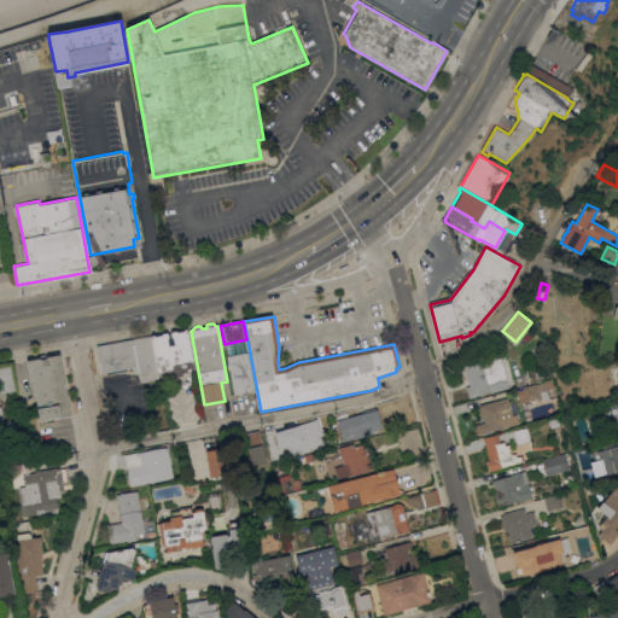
[(158,372),(151,336),(155,336),(156,337),(162,336),(163,333),(168,333),(169,334),(169,336),(172,336),(172,333),(173,331),(176,331),(179,332),(184,331),(185,330),(186,330),(187,331),(193,361),(193,362),(191,362),(190,361),(188,361),(191,368),(179,371),(176,362),(176,363),(175,365),(173,366),(174,369),(162,371),(162,373),(159,373),(158,372)]
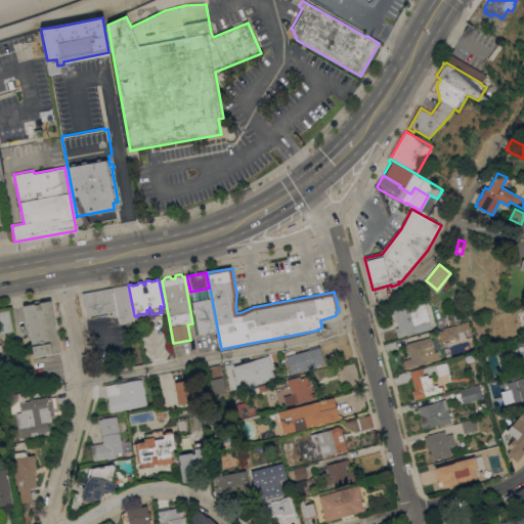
[(135,321),(119,323),(118,316),(113,288),(128,285),(134,315),(135,321)]
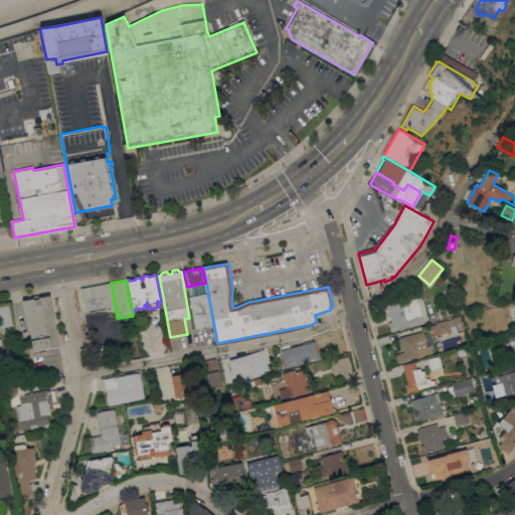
[(112,312),(111,306),(86,311),(81,288),(111,283),(116,311),(112,312)]
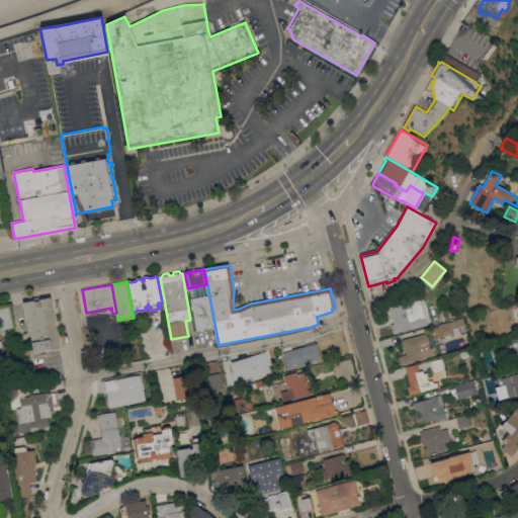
[(191,298),(207,295),(213,328),(197,331),(191,298)]
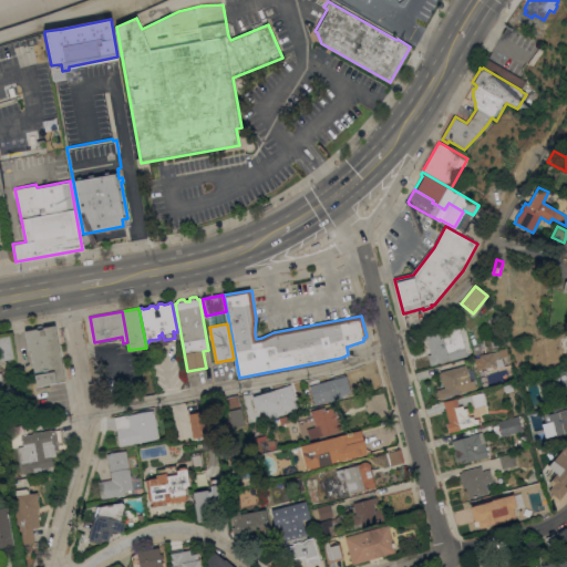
[(38,385),(31,352),(30,352),(26,331),(38,329),(37,327),(39,326),(40,326),(42,326),(43,326),(43,328),(55,326),(65,381),(38,385)]
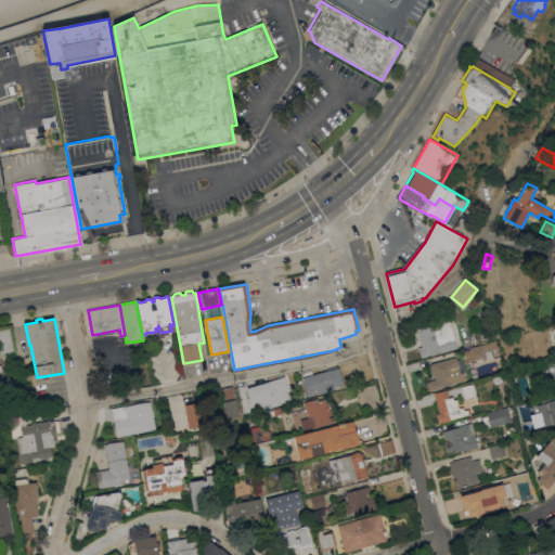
[(422,359),(418,348),(423,347),(417,330),(449,320),(456,348),(450,350),(422,359)]
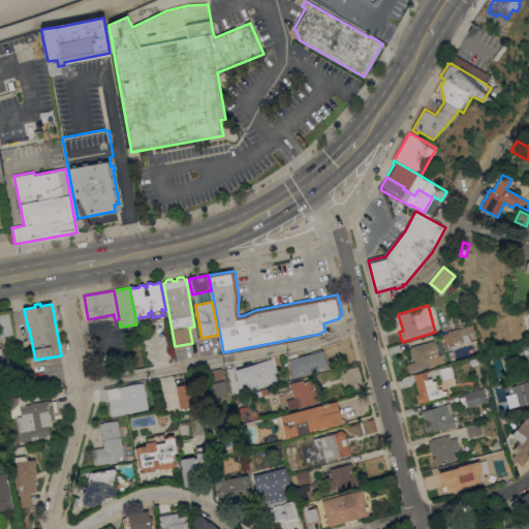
[(0,332),(0,313),(10,312),(14,336),(1,338),(0,332)]
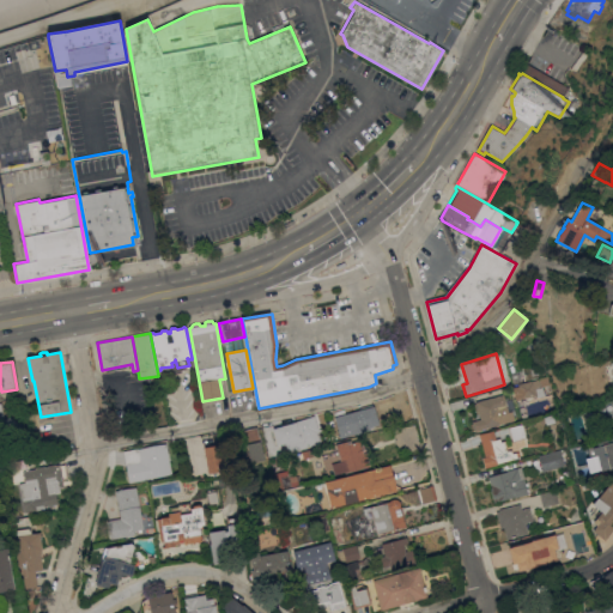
[(514,384),(511,375),(520,374),(522,383),(514,384)]
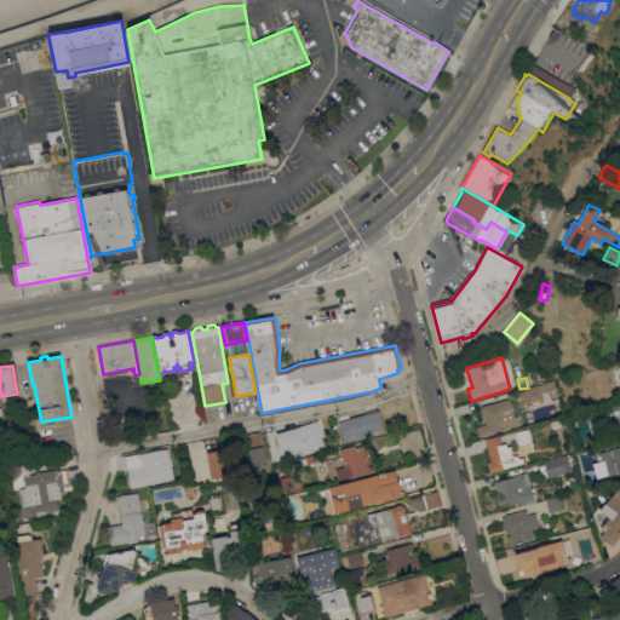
[(518,392),(524,391),(524,389),(539,385),(543,400),(522,406),(518,392)]
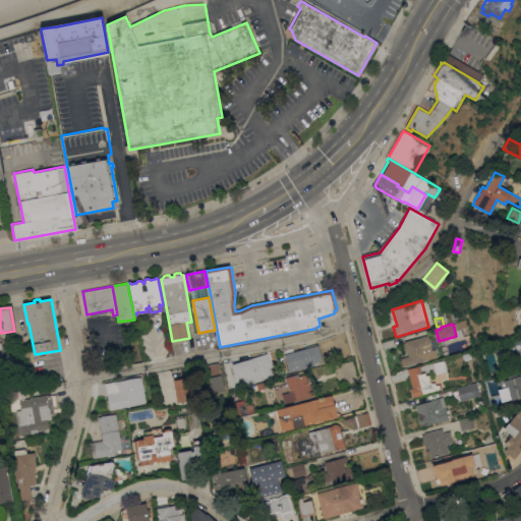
[(405,342),(428,335),(431,345),(430,345),(432,350),(435,349),(438,357),(435,358),(403,366),(401,358),(408,356),(405,342)]
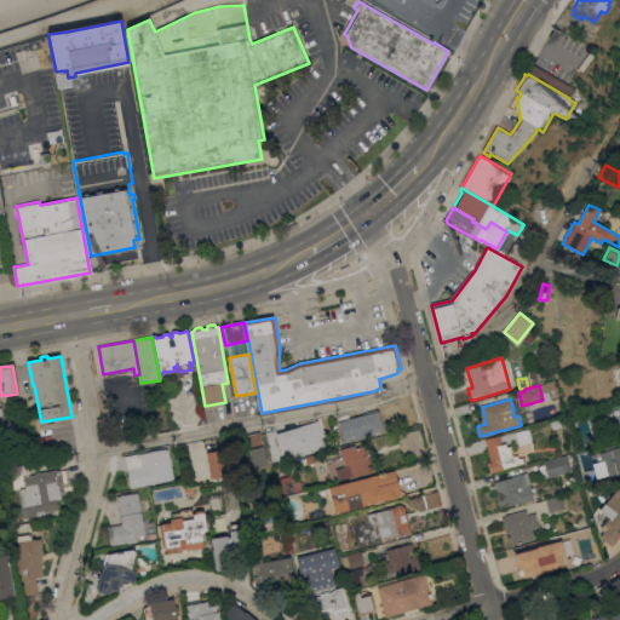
[(0,434),(0,408),(1,408),(4,424),(11,423),(19,426),(23,426),(24,431),(21,432),(22,440),(10,441),(10,434),(0,434)]
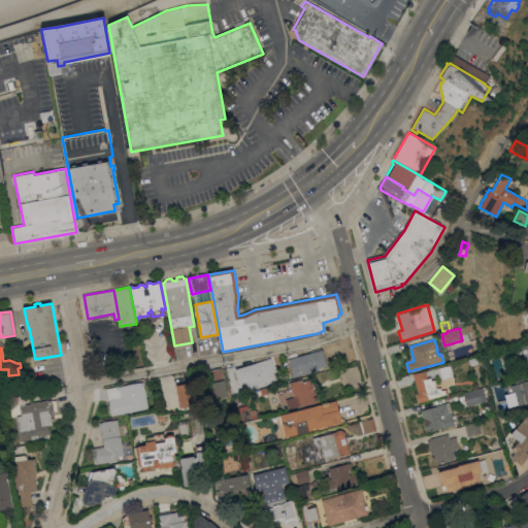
[(327,365),(318,368),(319,370),(304,374),(300,357),(314,353),(314,352),(317,351),(317,352),(323,351),(327,365)]
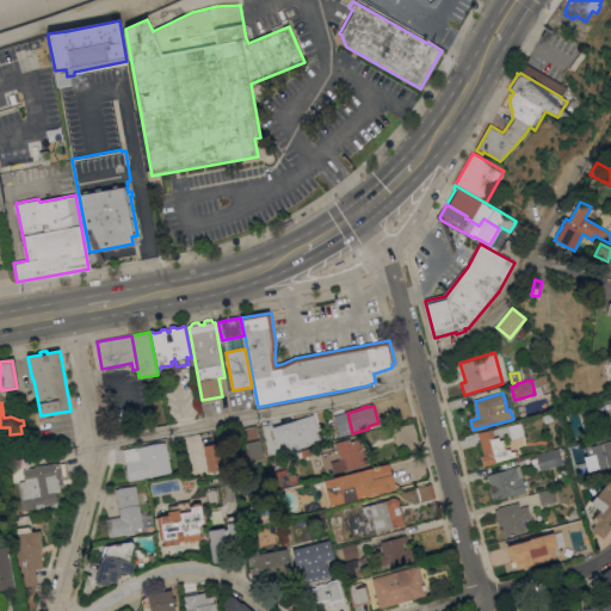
[(310,417),(318,440),(301,445),(294,421),(310,417)]
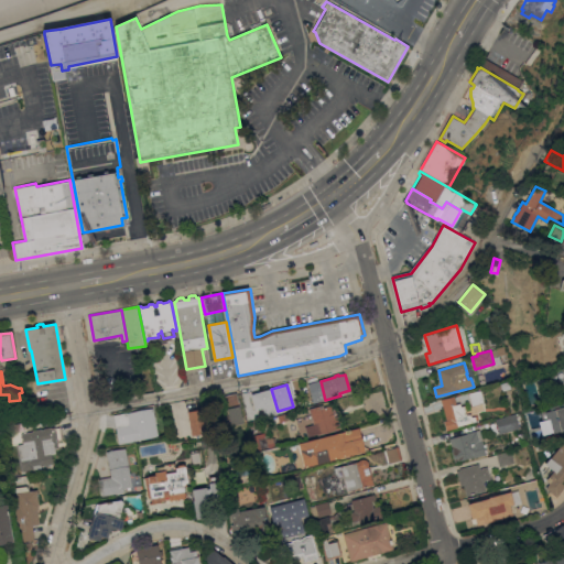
[(472,405),(468,393),(480,390),(484,402),(472,405)]
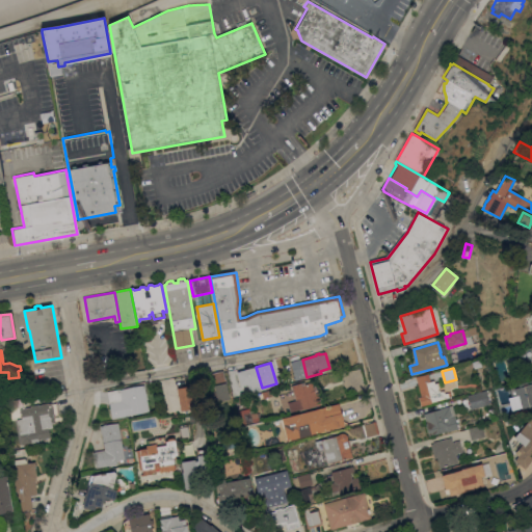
[(250,383),(241,387),(238,372),(246,370),(250,383)]
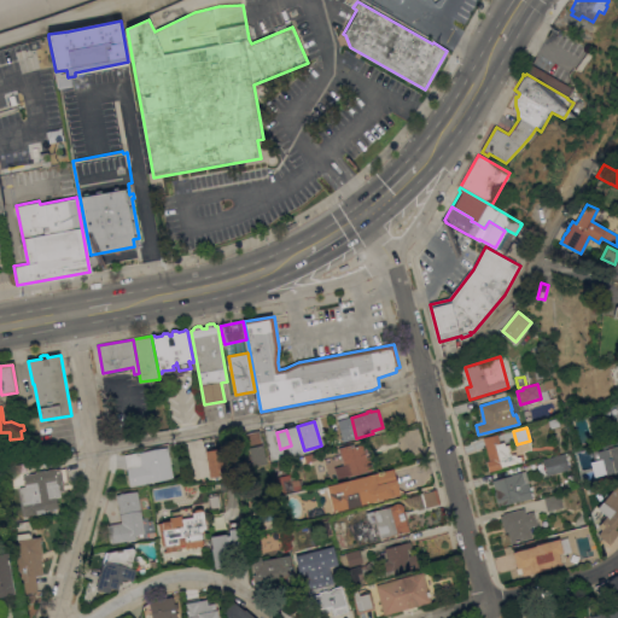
[(488,461),(490,461),(484,438),(499,435),(501,443),(505,442),(506,445),(509,444),(513,455),(517,454),(518,458),(524,455),(525,460),(523,461),(524,462),(490,472),(488,461)]
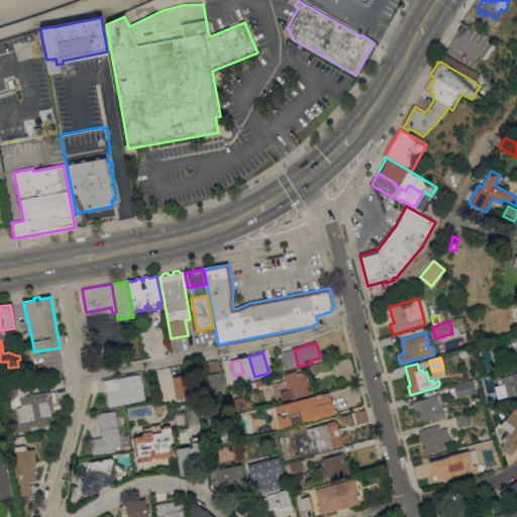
[(205,393),(199,370),(219,366),(224,389),(205,393)]
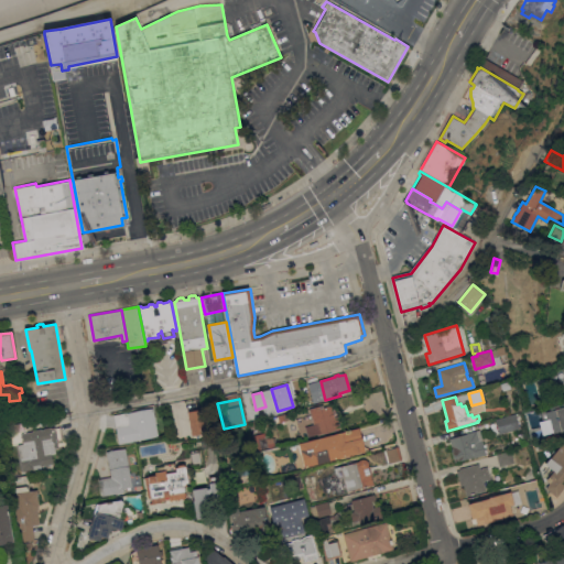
[(310,409),(324,405),(324,408),(332,405),(335,416),(338,416),(342,430),(316,436),(310,409)]
